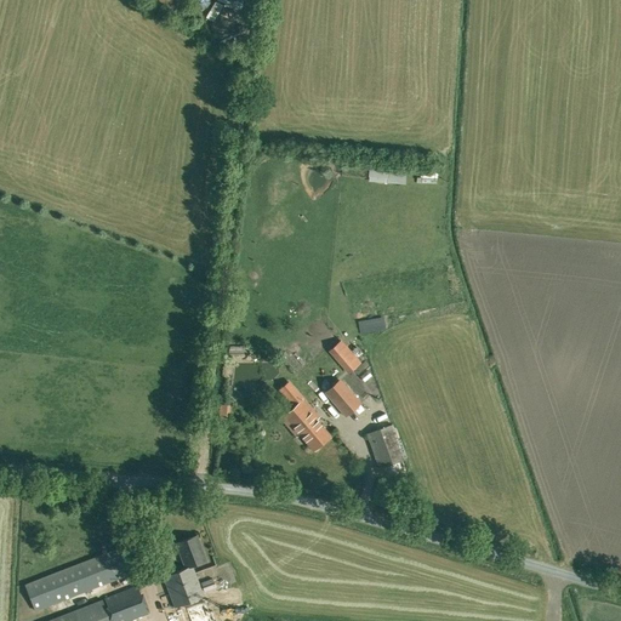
[(149,0),(170,13),(177,0),(149,0)]
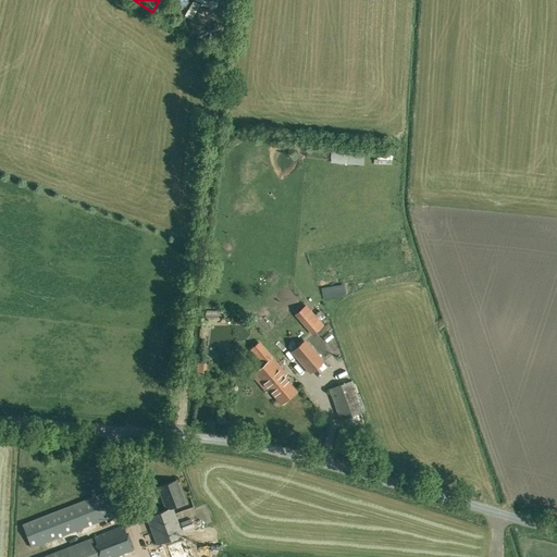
[(313,332),(322,325),(306,307),(297,313),(301,318),(304,317),(312,326),(310,327),(313,332)]
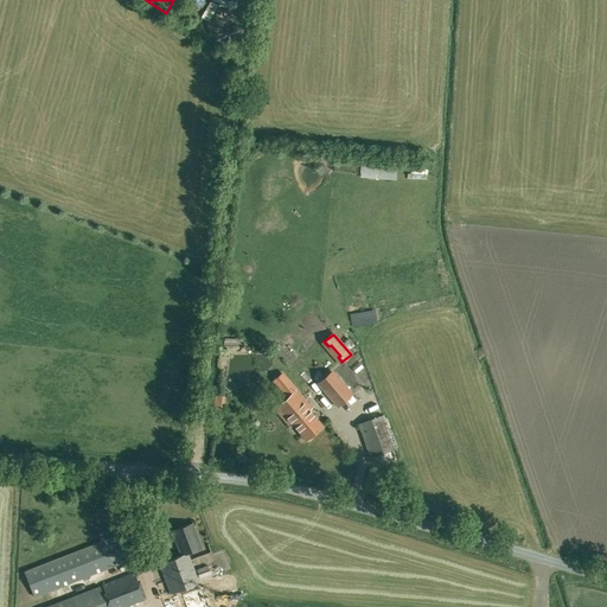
[(338,406),(351,395),(332,371),(319,383),(338,406)]
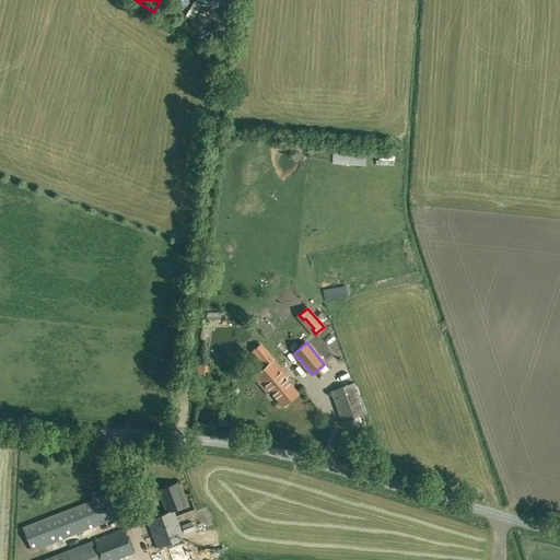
[(266,366),(254,376),(268,393),(270,391),(282,406),(298,393),(284,378),(288,376),(273,360),(266,352),(259,358),(266,366)]
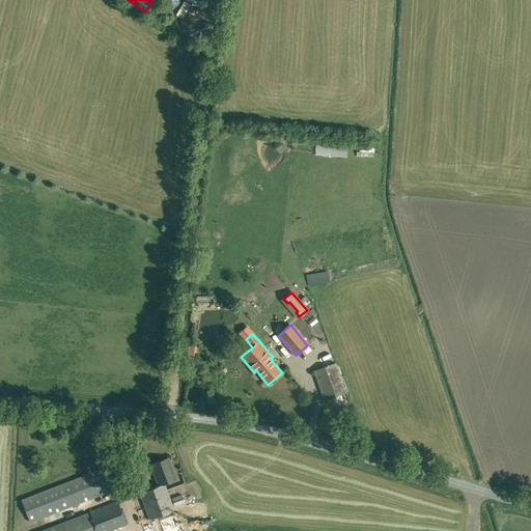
[(346,392),(335,363),(313,370),(325,400),(346,392)]
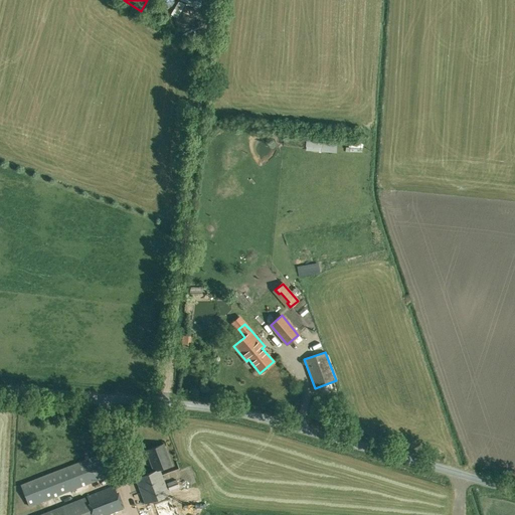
[(154,471),(159,469),(171,465),(163,445),(146,451),(154,471)]
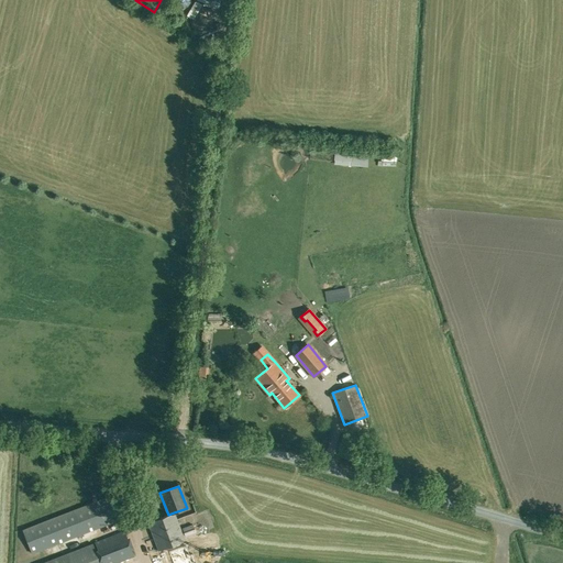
[(23,530),(26,541),(31,554),(125,518),(120,504),(116,494),(23,530)]
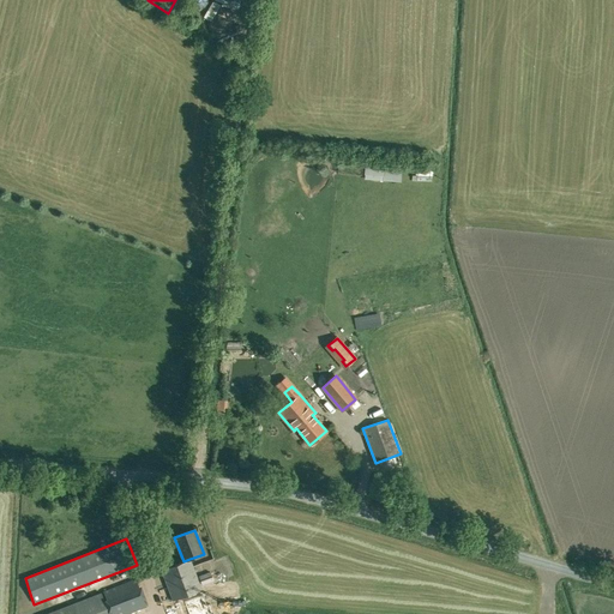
[(190,559),(184,561),(162,570),(178,613),(186,613),(208,606),(190,559)]
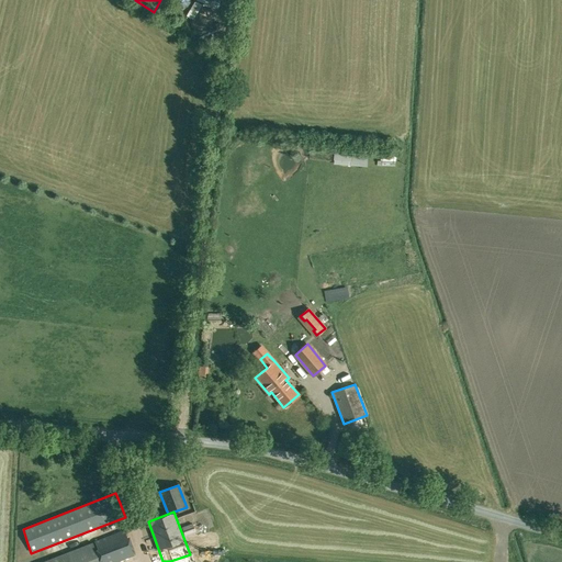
[(126,537),(124,530),(94,540),(101,561),(117,561),(134,557),(132,549),(134,549),(130,536),(126,537)]
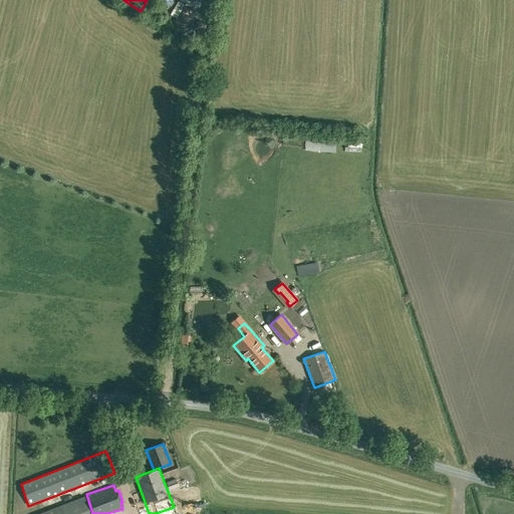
[(90,513),(84,496),(37,513),(90,513)]
